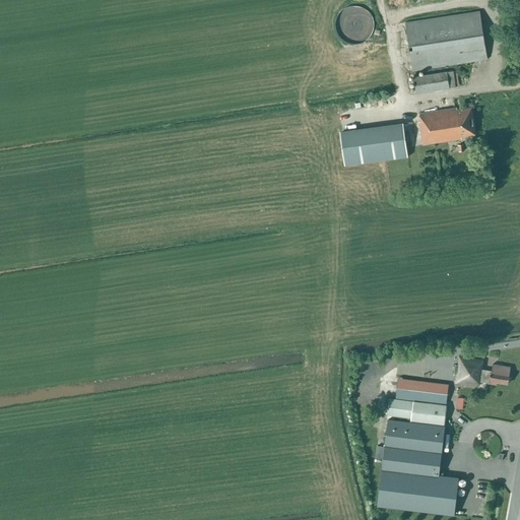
[(340,13),(338,15),(336,19),(335,23),(335,27),(336,33),(338,37),(340,39),(343,42),(347,44),(352,45),(356,45),(362,44),(366,42),(369,39),(371,36),(373,33),(374,28),(374,26),(374,23),(373,19),(371,15),(369,13),(367,10),(364,9),(362,8),(359,7),(356,7),(354,7),(352,7),(350,7),(348,7),(344,9),(342,10),(340,13)]
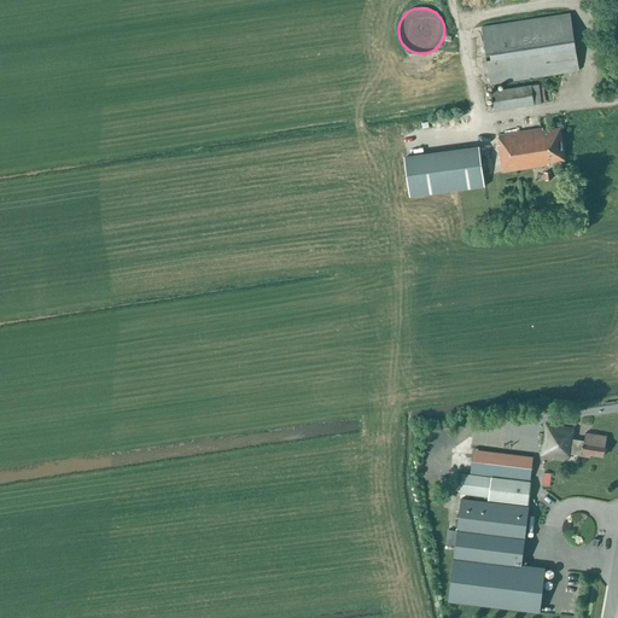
[(490,85),(578,71),(570,13),(482,28),(490,85)]
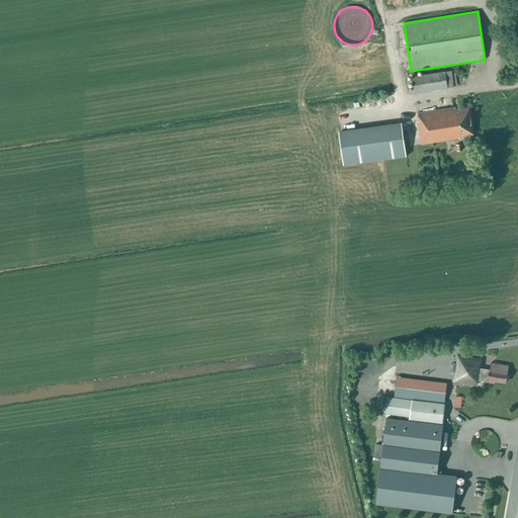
[(415,93),(453,87),(451,71),(412,77),(415,93)]
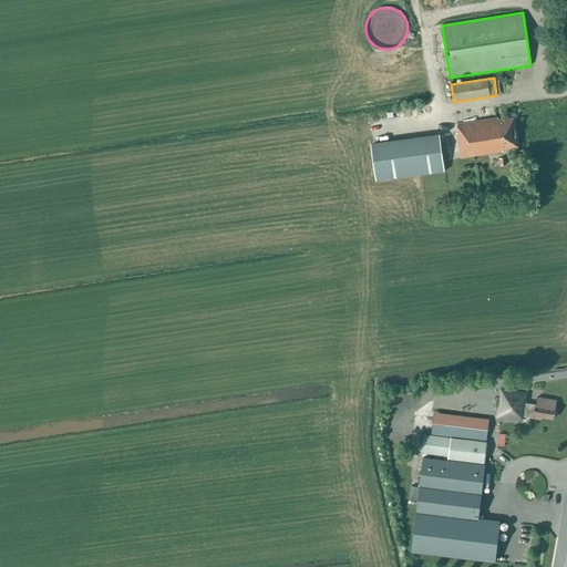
[(498,121),(498,117),(457,124),(459,133),(456,133),(461,158),(503,152),(503,148),(517,146),(516,141),(517,138),(515,126),(514,124),(513,119),(498,121)]
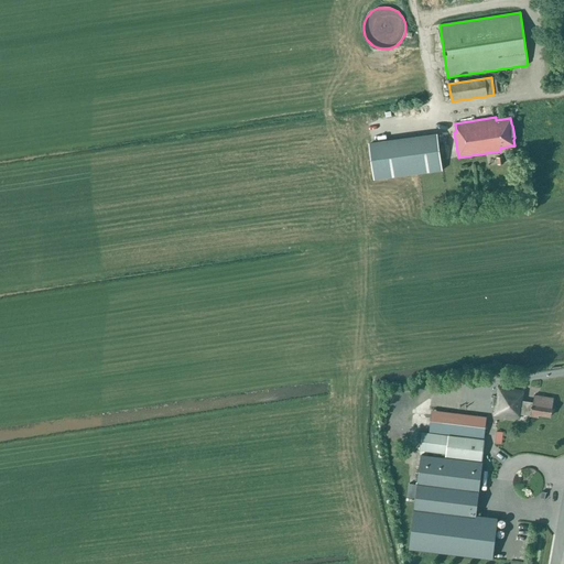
[(368,142),(372,180),(442,171),(437,133),(368,142)]
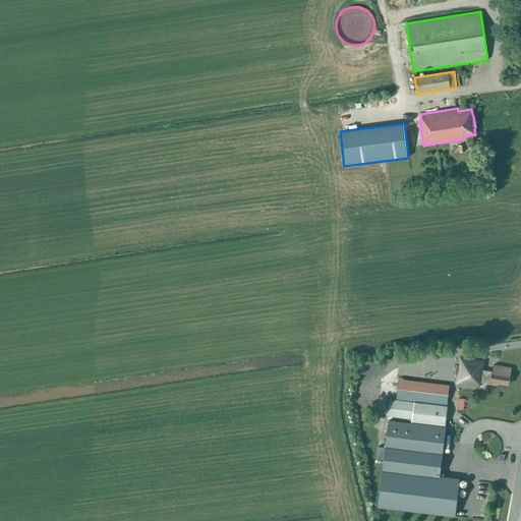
[(460,357),(459,366),(456,365),(455,374),(457,374),(456,384),(479,387),(480,383),(489,384),(497,386),(498,383),(508,385),(509,383),(510,377),(511,368),(498,366),(494,365),(493,371),(482,370),(483,361),(476,360),(460,357)]
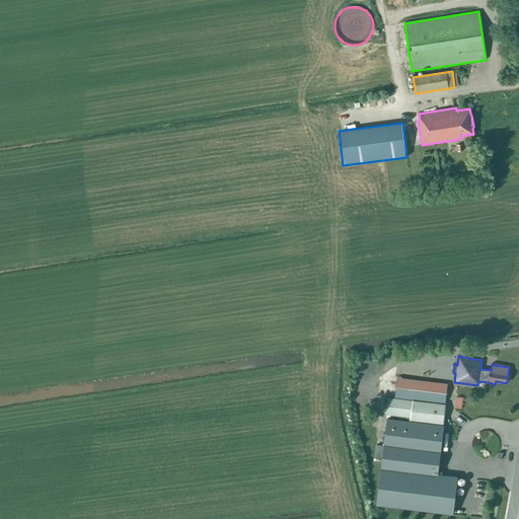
[(446,387),(397,381),(396,385),(387,384),(385,397),(388,397),(386,415),(406,417),(406,421),(387,419),(385,436),(439,443),(442,426),(410,421),(410,420),(442,424),(445,404),(395,398),(396,397),(445,403),(446,387)]
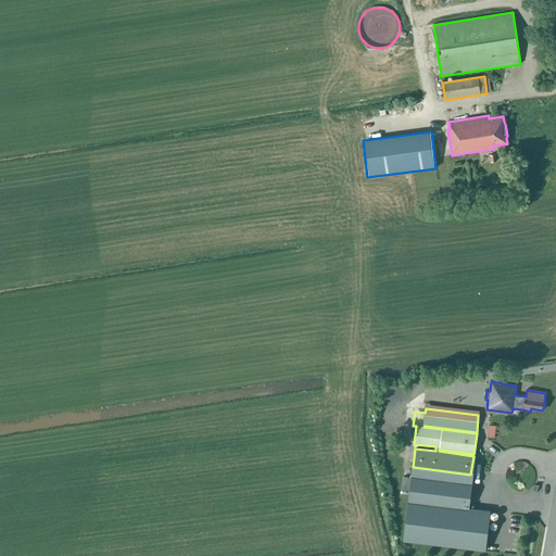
[(468,508),(472,476),(412,468),(403,540),(485,550),(490,512),(468,508)]
